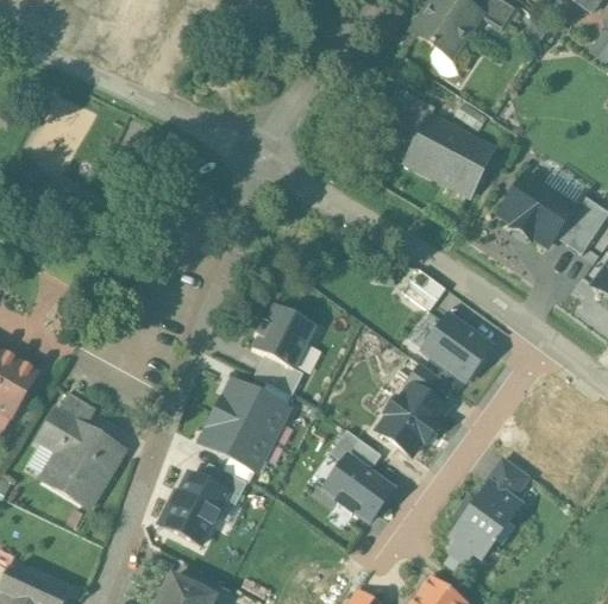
[(468,5),(461,0),(434,0),(422,19),(417,21),(417,29),(413,33),(431,45),(431,46),(433,48),(434,46),(450,57),(478,14),(480,13),(468,5)]
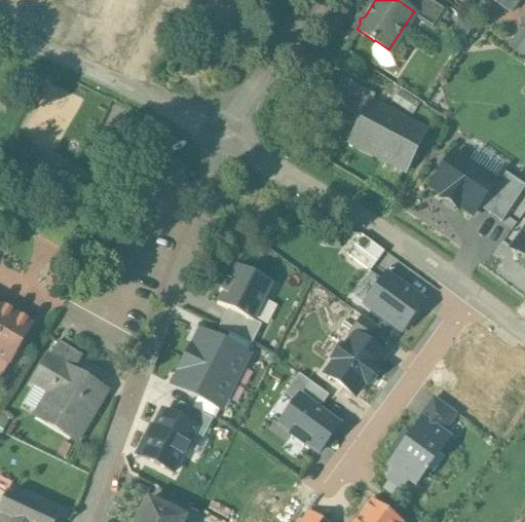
[(446,8),(433,0),(406,0),(404,4),(414,11),(413,12),(434,26),(446,8)]
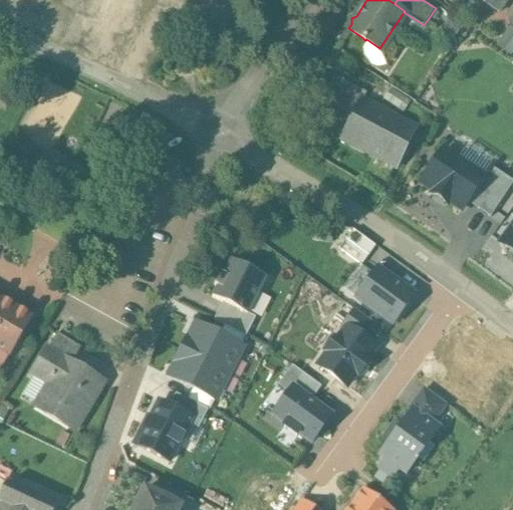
[(484,0),(499,10),(505,0),(484,0)]
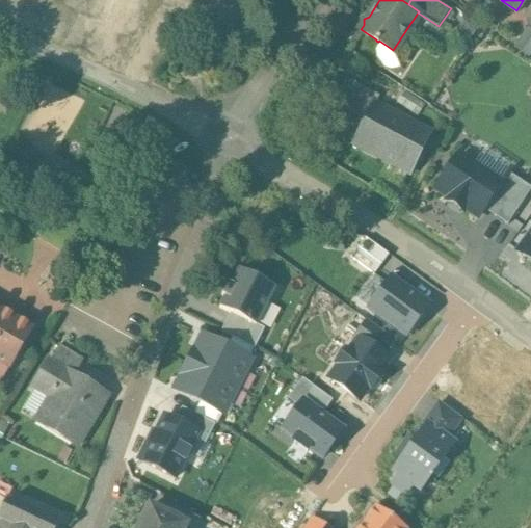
[(530,27),(529,26),(515,45),(529,54),(530,52),(530,27)]
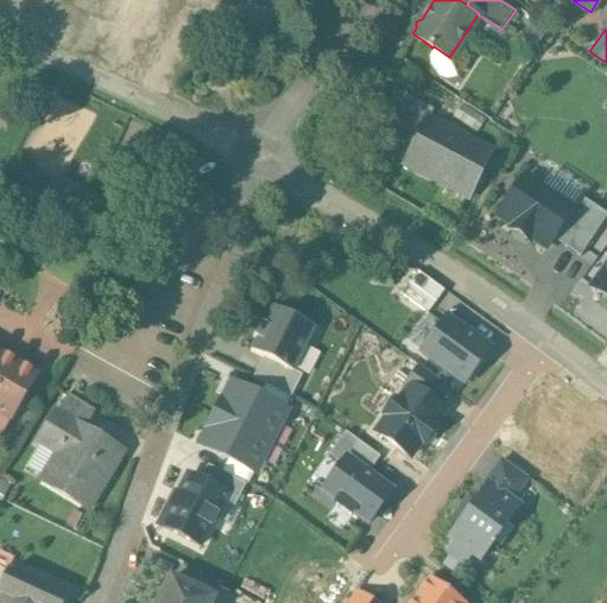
[(417,99),(384,82),(371,107),(404,124),(417,99)]
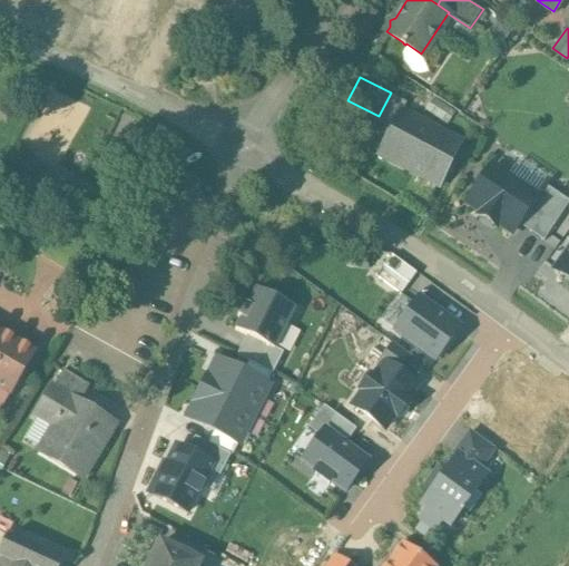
[(461,140),(402,109),(406,100),(391,93),(379,116),(390,132),(380,154),(439,185),(461,140)]
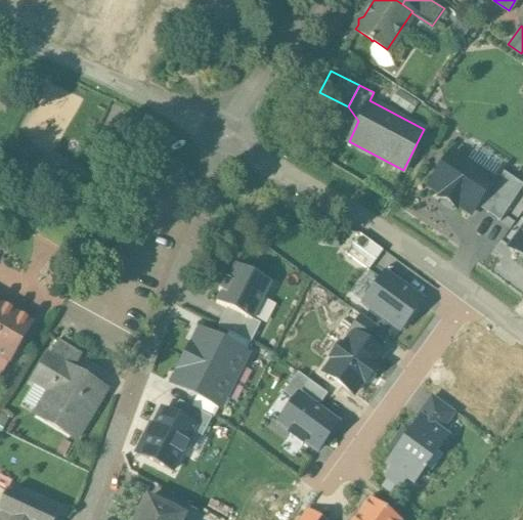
[(499,167),(502,168),(504,164),(477,146),(468,160),(492,176),(499,167)]
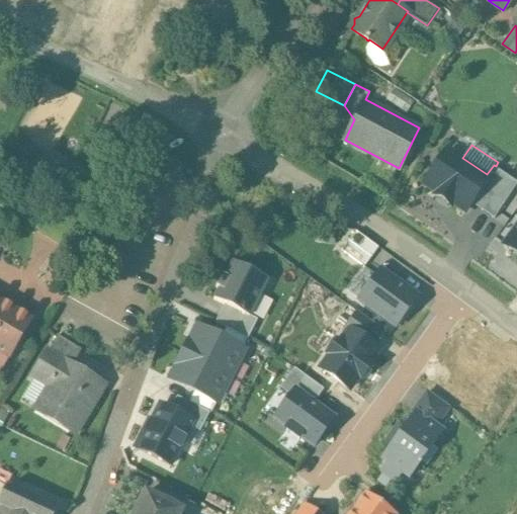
[(38,151),(29,146),(20,150),(19,160),(28,165),(37,161),(38,151)]
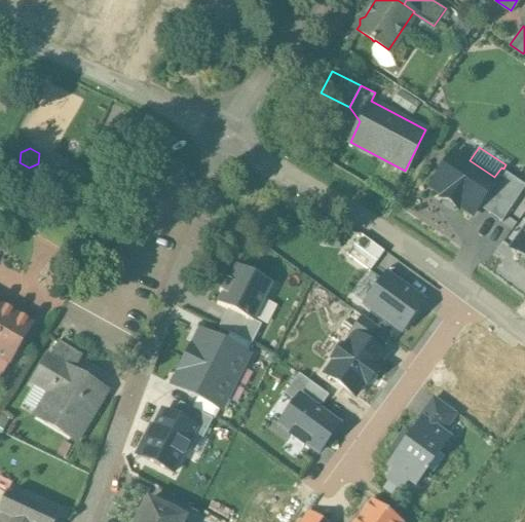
[(470,160),(455,150),(433,184),(446,193),(444,196),(458,206),(460,202),(474,212),(479,203),(496,178),(494,177),(470,160)]
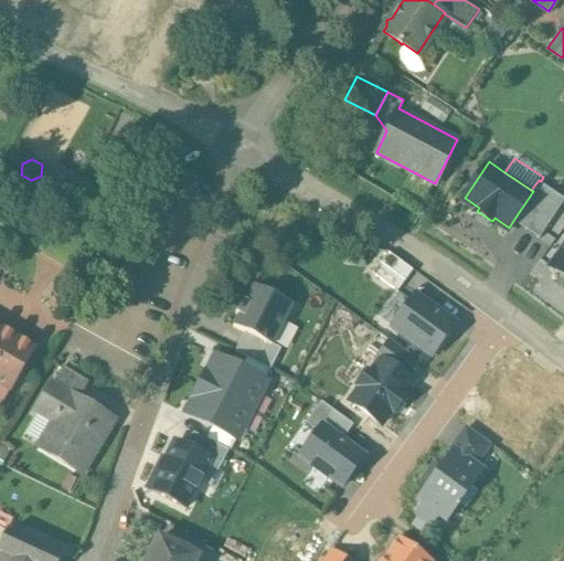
[(539,180),(531,190),(533,191),(514,219),(540,236),(563,200),(563,196),(541,181),(539,180)]
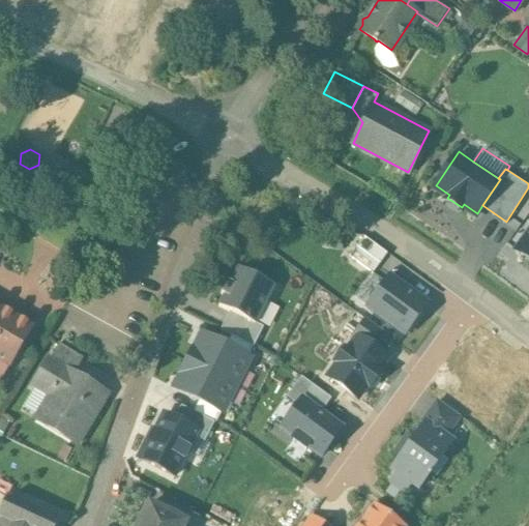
[(528,230),(517,247),(528,255),(528,230)]
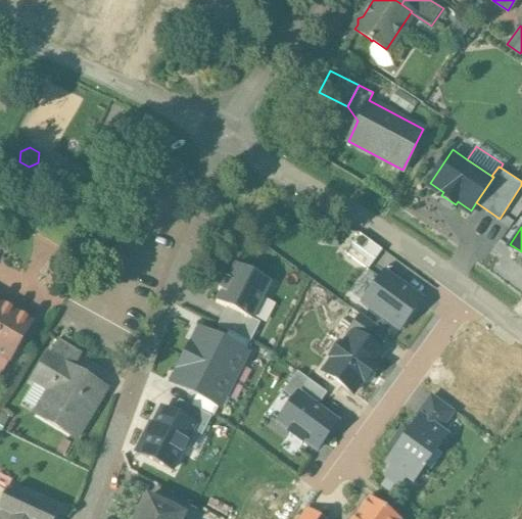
[(382,247),(360,231),(352,241),(376,257),(382,247)]
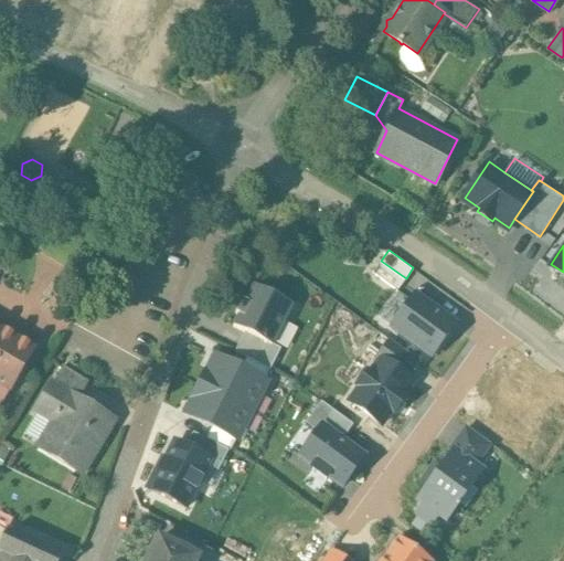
[(397,288),(406,278),(381,261),(373,271),(397,288)]
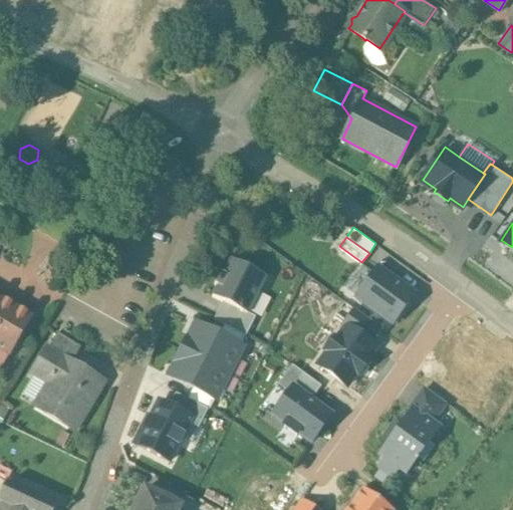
[(248,312),(249,311),(267,275),(232,257),(224,272),(222,270),(216,282),(218,284),(213,294),(224,299),(248,312)]
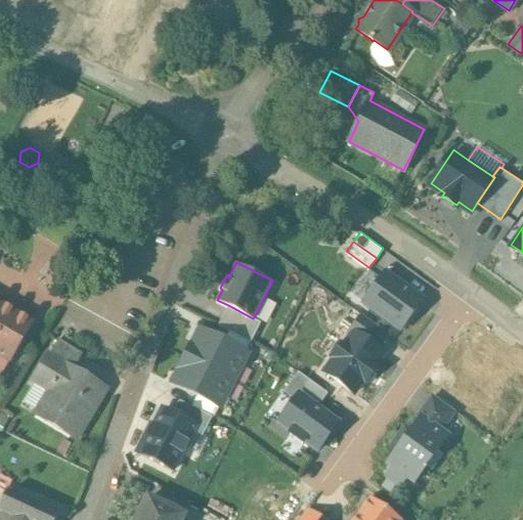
[(423,299),(385,271),(364,300),(402,328),(423,299)]
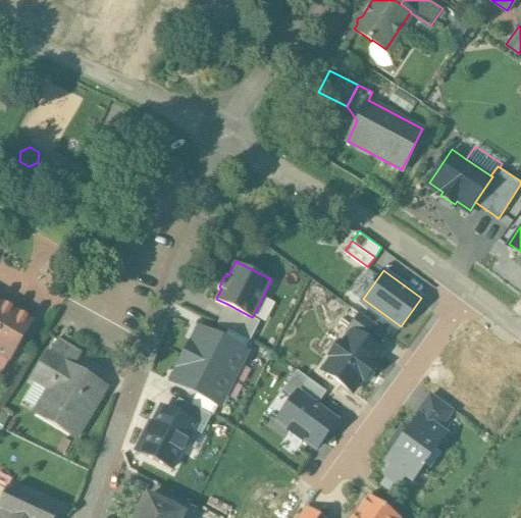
[(0,373),(9,358),(10,359),(34,320),(0,300),(0,373)]
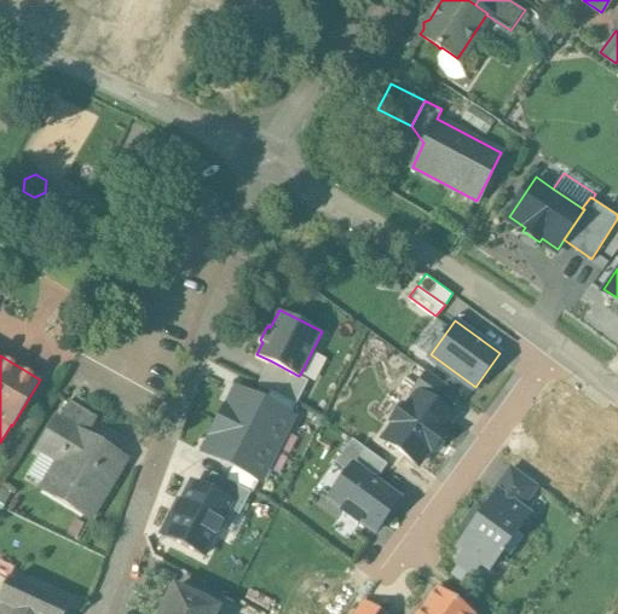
[(259,382),(271,389),(298,401),(309,380),(300,375),(299,376),(270,360),(259,382)]
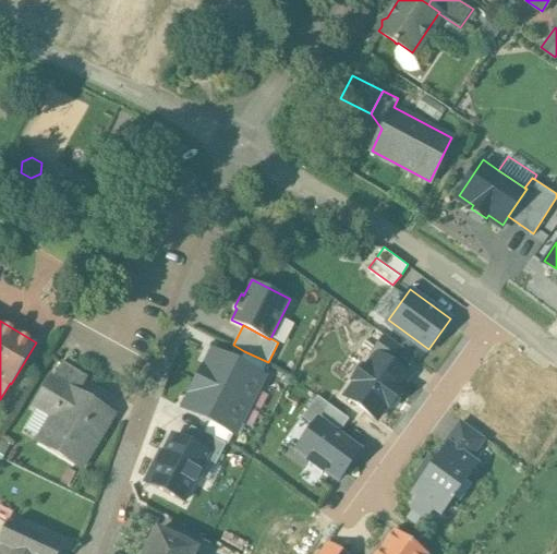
[(378,352),(404,372),(416,357),(384,334),(372,350),(376,354),(378,352)]
